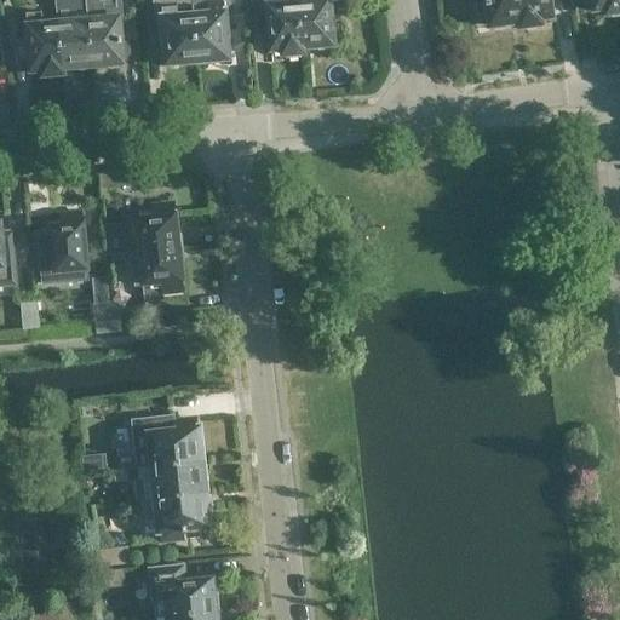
[(59,10),(58,0),(53,0),(56,22),(57,22),(62,74),(63,74),(63,68),(92,65),(89,22),(89,19),(72,21),(70,15),(57,16),(57,10),(59,10)]
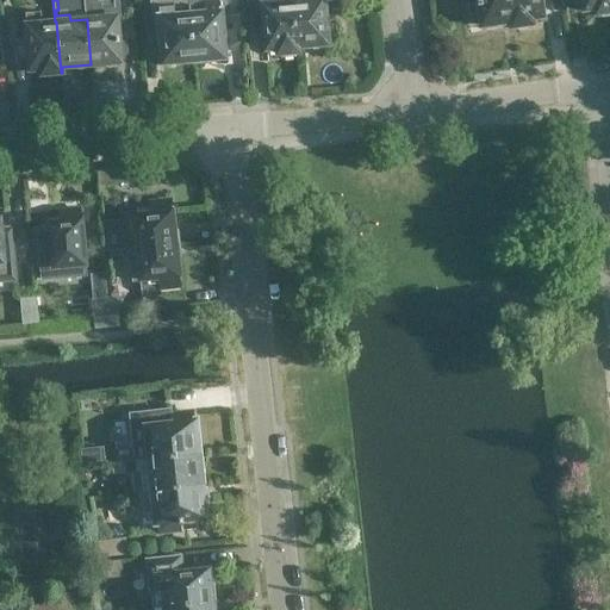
[(122,17),(120,0),(85,0),(87,19),(87,22),(91,64),(119,62),(116,17),(122,17)]
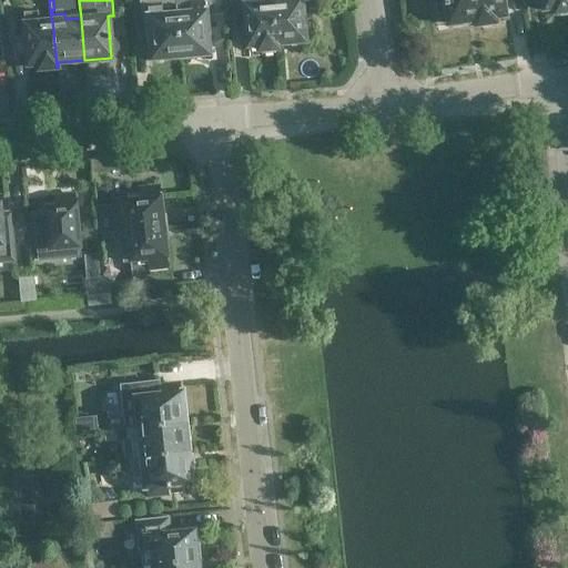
[(140,0),(144,43),(151,42),(152,58),(181,56),(176,13),(175,0),(140,0)]
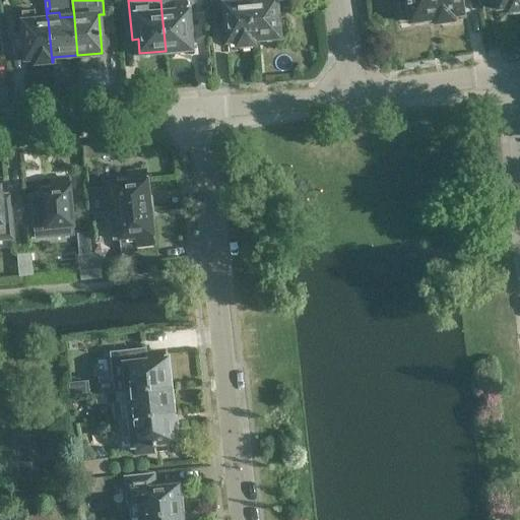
[(161,2),(161,12),(166,51),(190,48),(188,15),(196,14),(194,0),(174,0),(174,1),(161,2)]
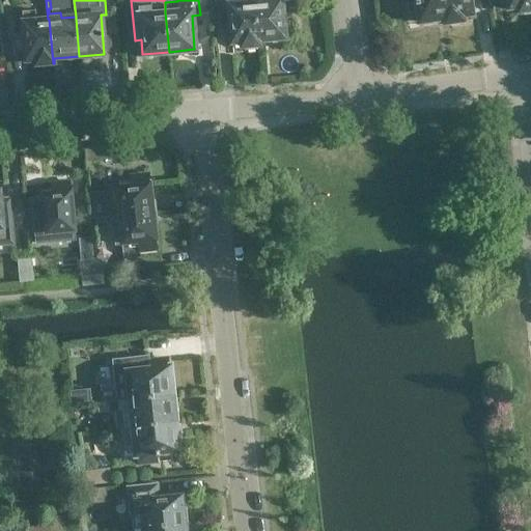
[(241,46),(258,44),(258,39),(254,0),(220,0),(221,0),(224,0),(226,0),(230,42),(240,42),(241,46)]
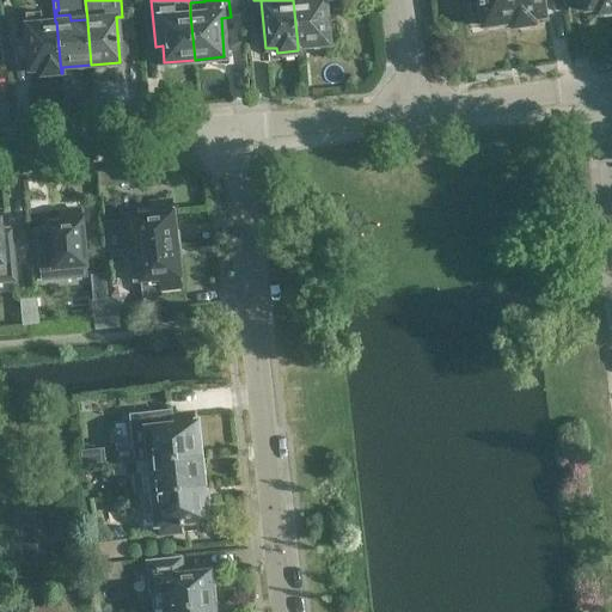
[(293,0),(298,46),(326,43),(326,40),(337,38),(335,18),(324,19),(322,0),(293,0)]
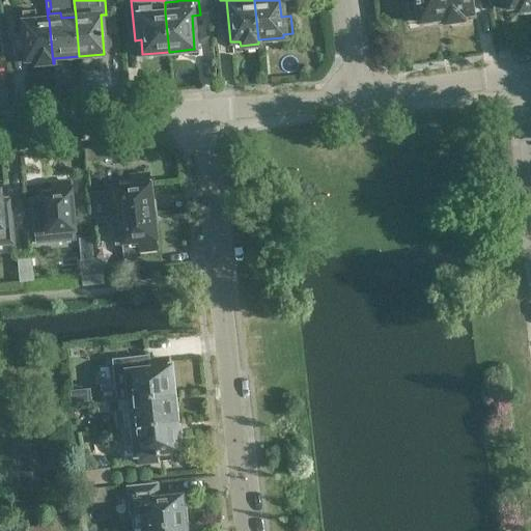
[(416,0),(417,3),(409,4),(411,21),(419,21),(420,23),(446,19),(443,0),(416,0)]
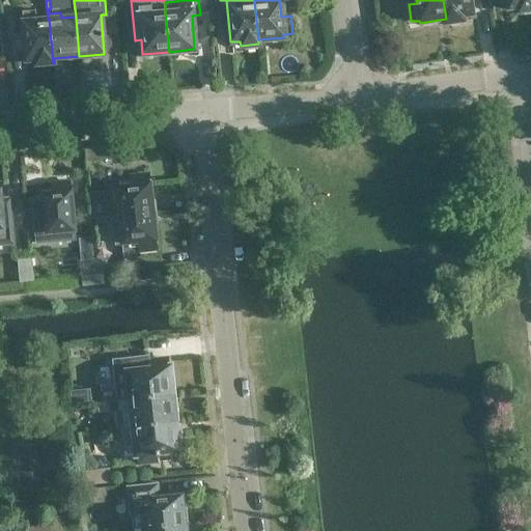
[(443,0),(446,19),(447,24),(464,21),(464,17),(472,15),(469,0),(443,0)]
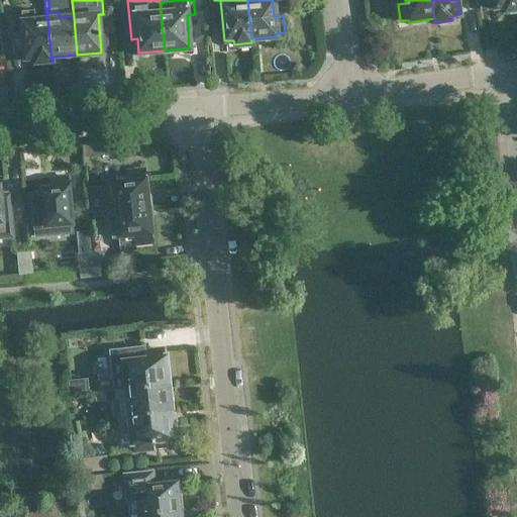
[(516,0),(494,0),(496,8),(506,7),(506,11),(516,9),(516,0)]
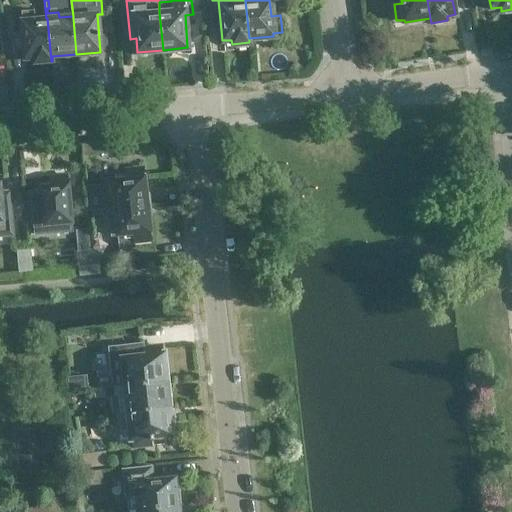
[(47,18),(46,18),(35,19),(34,10),(21,11),(26,58),(34,58),(34,62),(51,61),(47,18)]
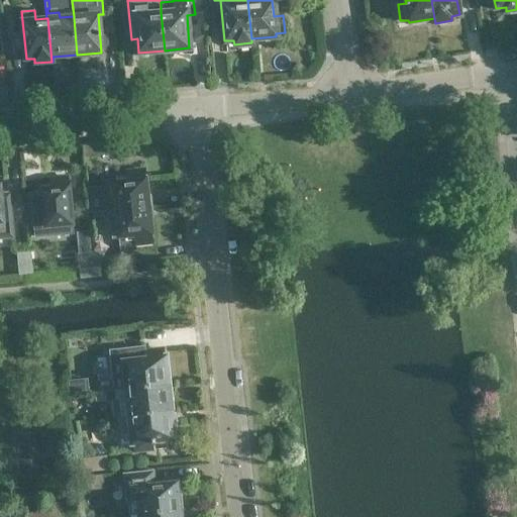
[(128,146),(119,147),(121,158),(129,158),(128,146)]
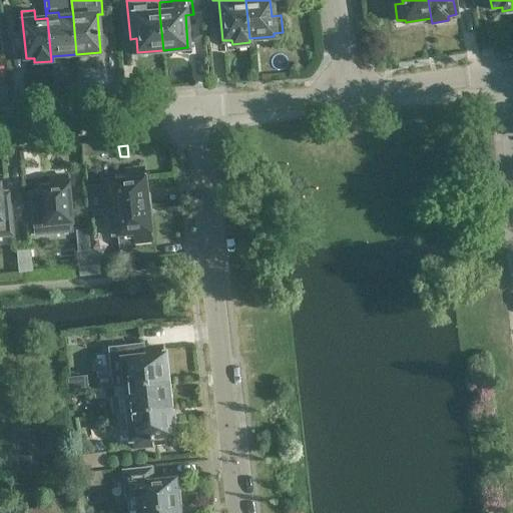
[(97,148),(85,149),(86,161),(98,159),(97,148)]
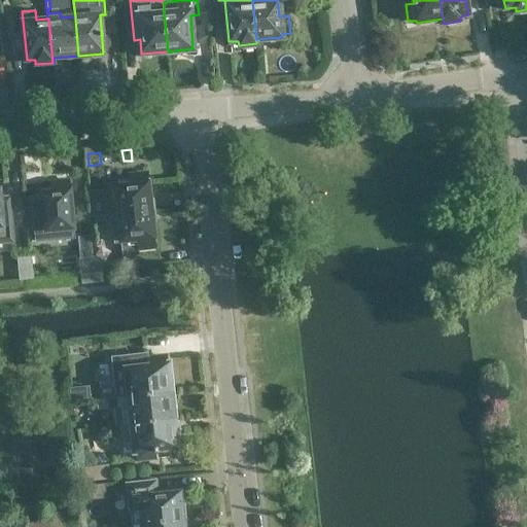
[(108,215),(151,211),(148,174),(130,176),(131,185),(102,188),(103,191),(91,192),(92,207),(104,205),(104,209),(107,209),(108,215)]
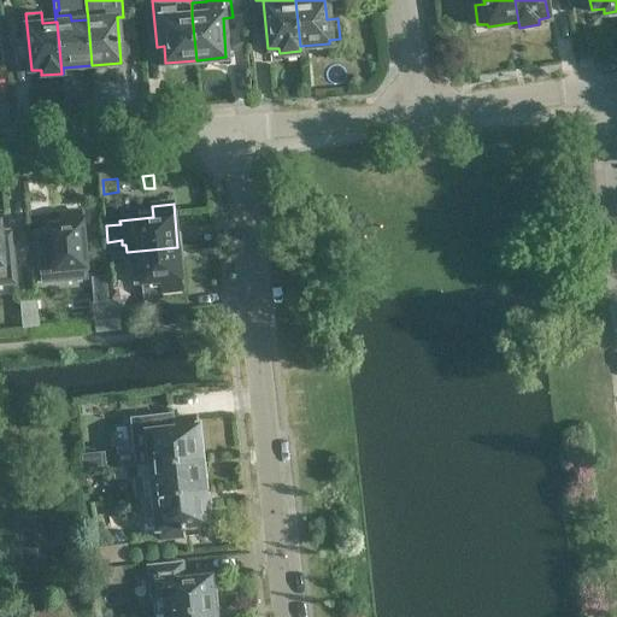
[(57,283),(71,282),(70,269),(86,268),(81,211),(60,213),(62,225),(52,225),(56,276),(57,283)]
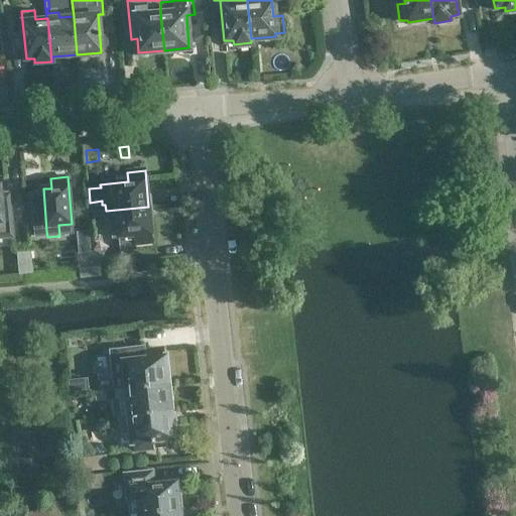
[(0,236),(12,236),(8,197),(1,198),(0,186),(0,236)]
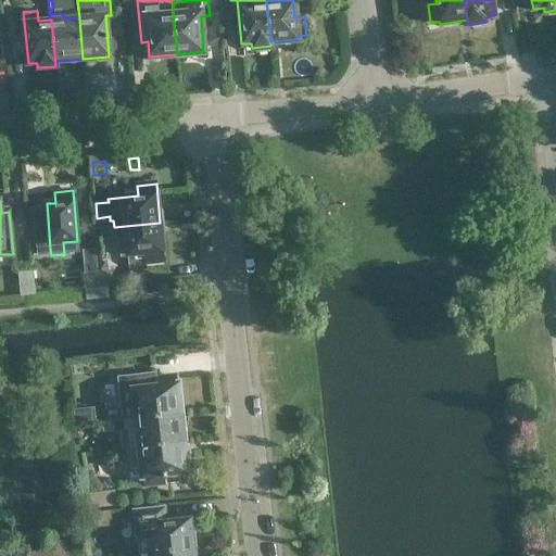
[(160,223),(114,227),(114,228),(125,227),(128,256),(143,254),(144,263),(164,262),(160,223)]
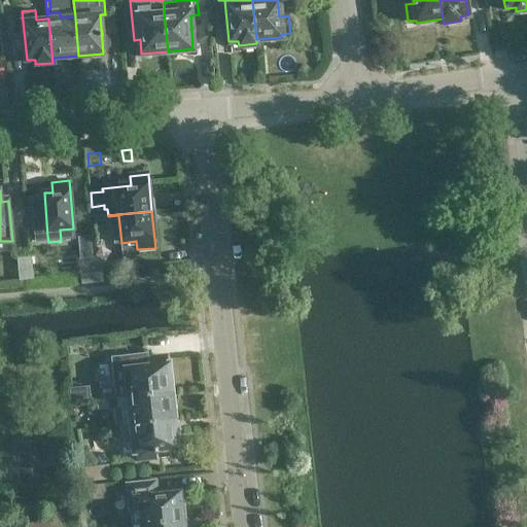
[(80,259),(94,257),(93,238),(78,239),(80,259)]
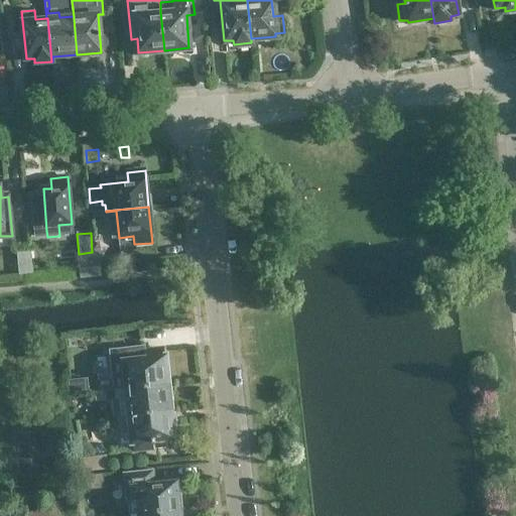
[(100,252),(92,252),(79,254),(79,255),(77,255),(79,268),(100,266),(100,267),(101,267),(100,252)]
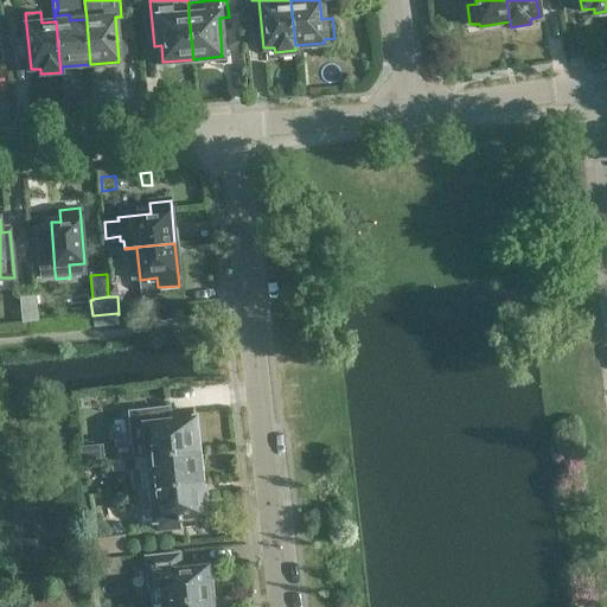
[(23,323),(38,320),(34,298),(20,299),(23,323)]
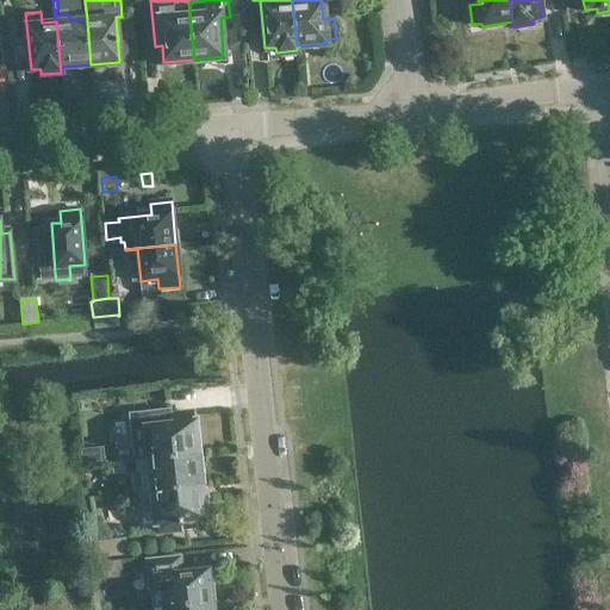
[(118,319),(118,316),(118,315),(93,317),(94,330),(119,327),(118,319)]
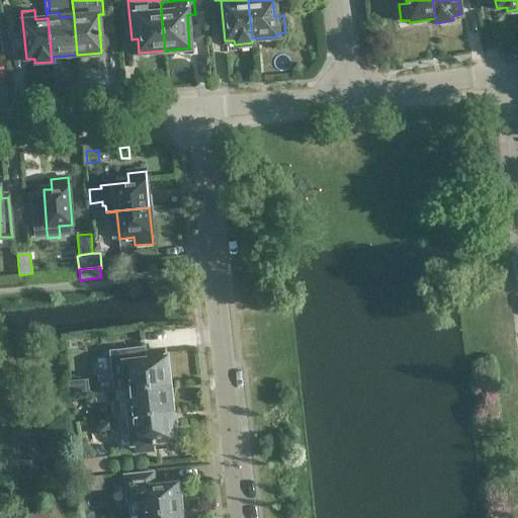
[(110,351),(114,387),(114,391),(122,390),(168,384),(164,352),(144,354),(144,348),(110,351)]
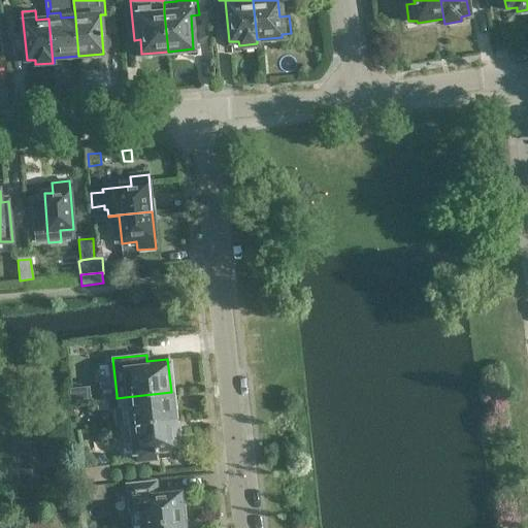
[(88,389),(70,390),(70,402),(90,401),(88,389)]
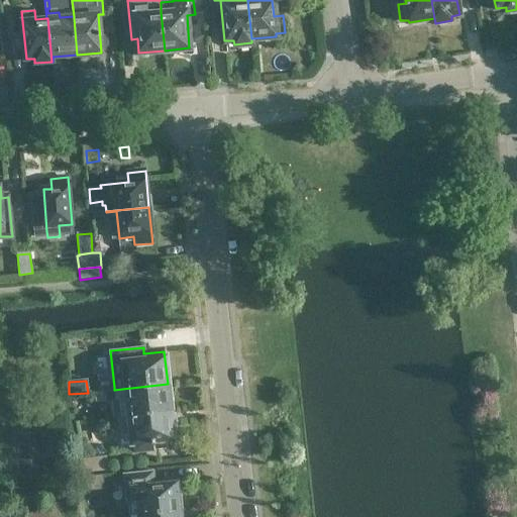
[(117,416),(171,410),(168,384),(122,389),(123,399),(111,400),(112,416),(117,416)]
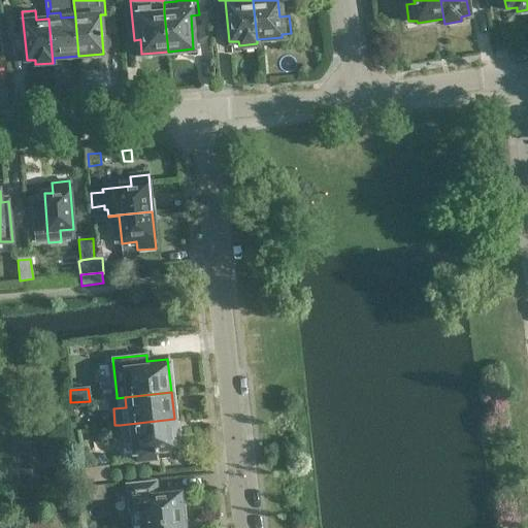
[(108,399),(94,400),(95,411),(109,410),(108,399)]
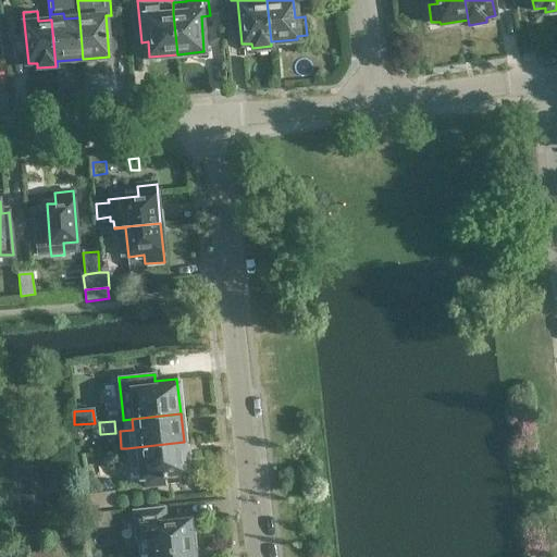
[(184,442),(126,448),(128,462),(141,461),(144,485),(165,483),(165,479),(168,479),(168,475),(187,473),(184,442)]
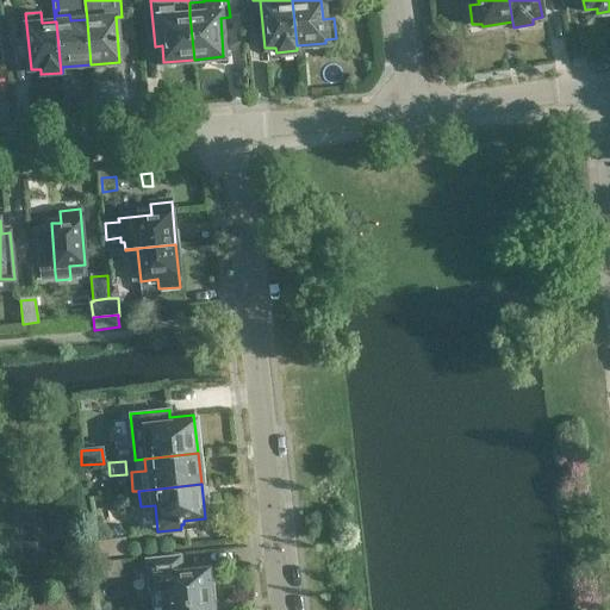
[(95,542),(98,559),(129,555),(126,539),(95,542)]
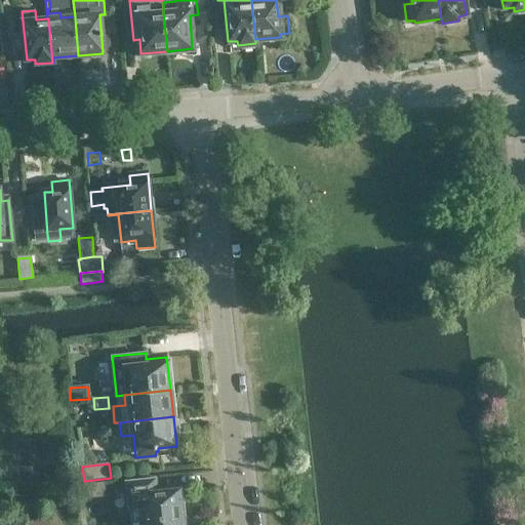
[(131,509),(133,522),(183,517),(179,491),(157,493),(156,479),(126,482),(129,509),(131,509)]
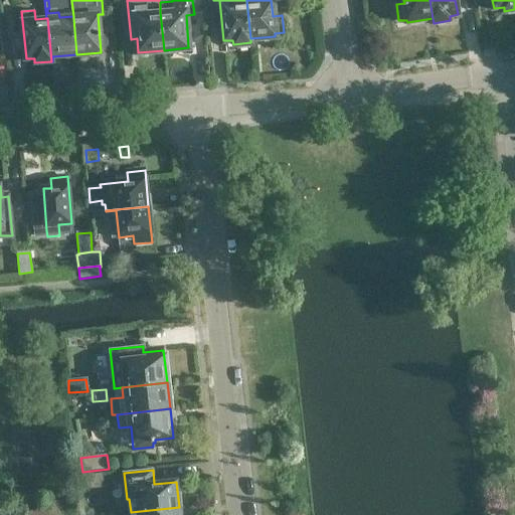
[(100,486),(99,472),(86,473),(87,487),(100,486)]
